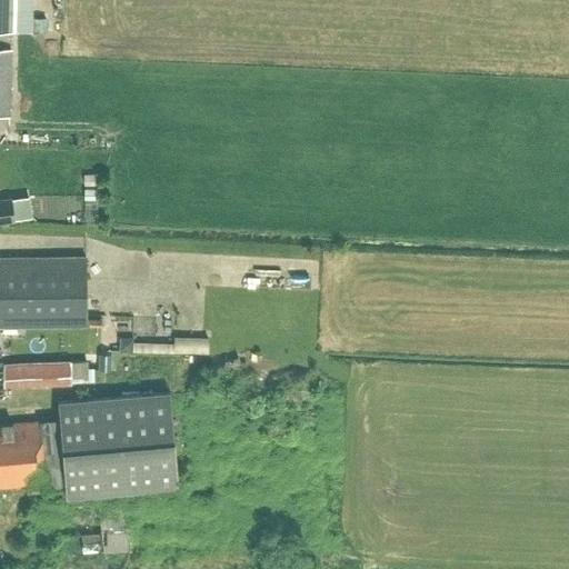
[(21,0),(0,0),(0,31),(21,32),(21,0)]
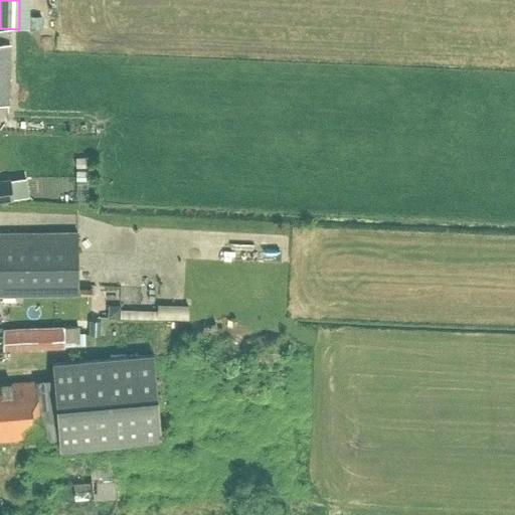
[(0,104),(7,105),(9,43),(0,43),(0,104)]
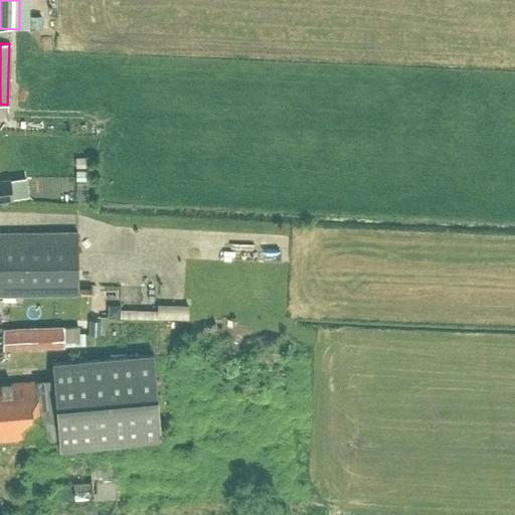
[(10,178),(0,179),(0,199),(12,198),(10,178)]
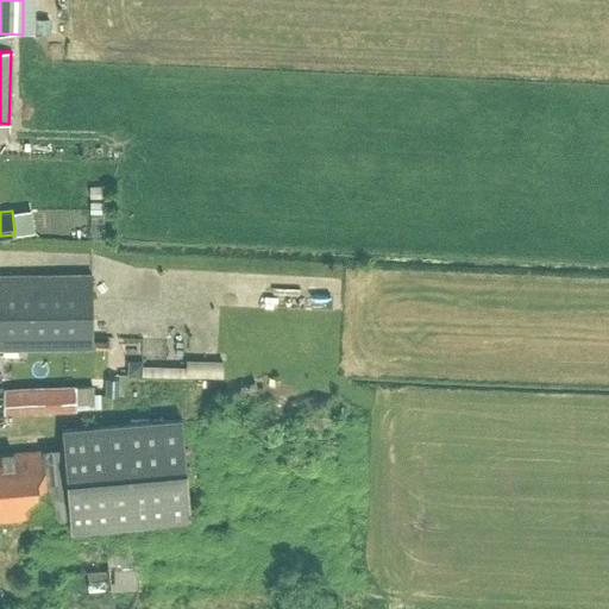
[(0,349),(93,347),(90,272),(0,274),(0,349)]
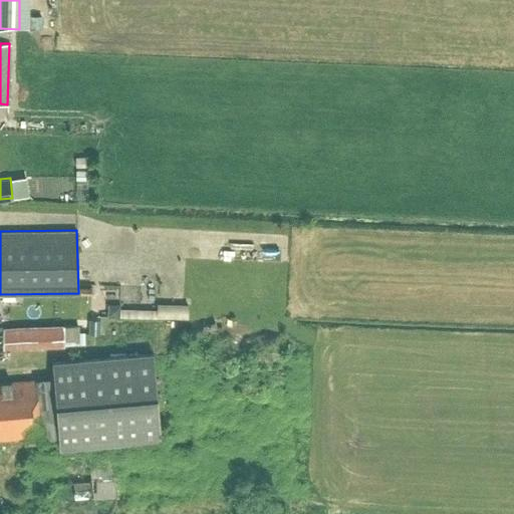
[(201,322),(200,341),(222,341),(222,322),(201,322)]
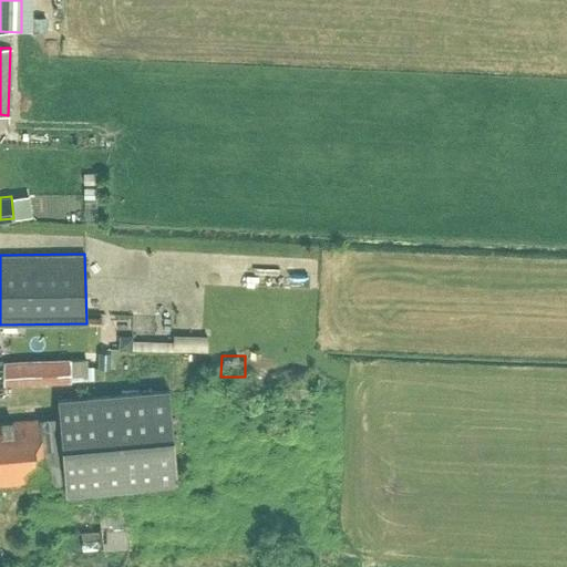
[(0,403),(7,403),(7,393),(4,393),(3,384),(71,382),(70,359),(0,361),(0,403)]
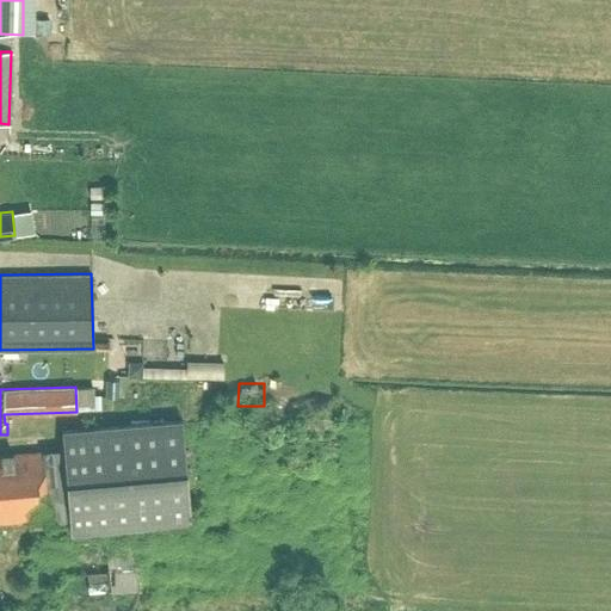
[(0,522),(48,517),(48,523),(69,522),(71,531),(191,520),(181,419),(61,430),(63,449),(0,454),(0,522)]
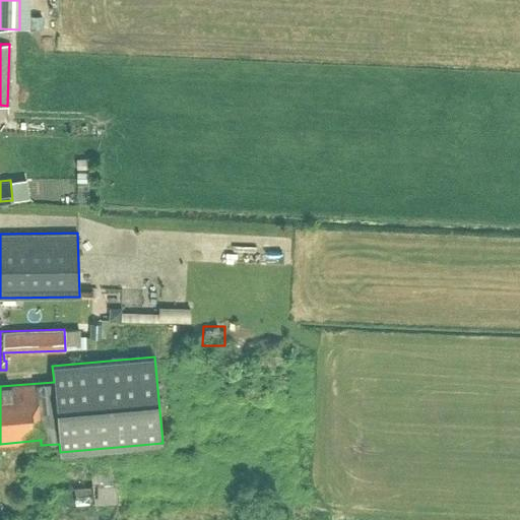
[(89,462),(93,500),(117,499),(114,460),(89,462)]
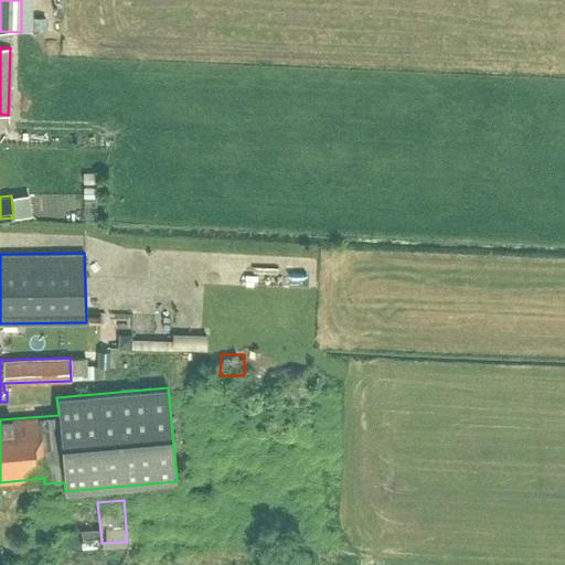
[(81,530),(82,537),(81,537),(82,546),(97,545),(96,536),(95,528),(81,530)]
